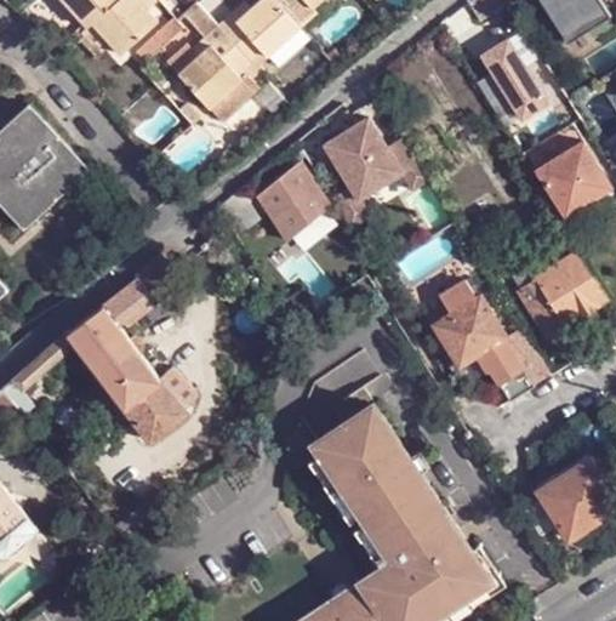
[(60,0),(84,27),(89,22),(112,0),(60,0)]
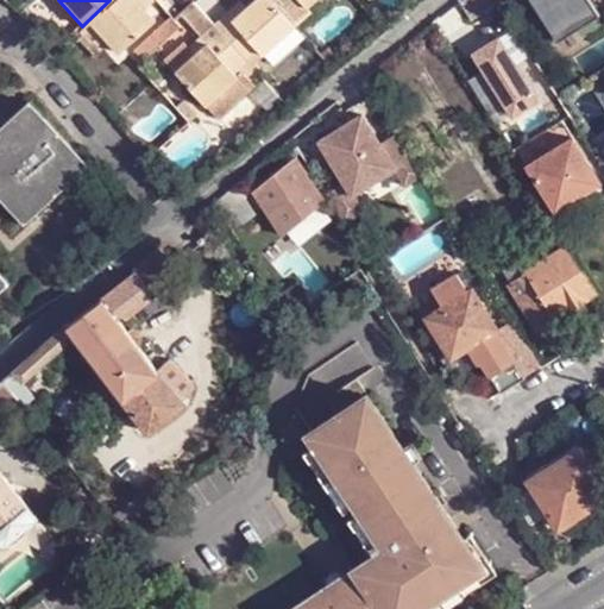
[(109,0),(87,22),(114,52),(150,20),(136,2),(138,0),(109,0)]
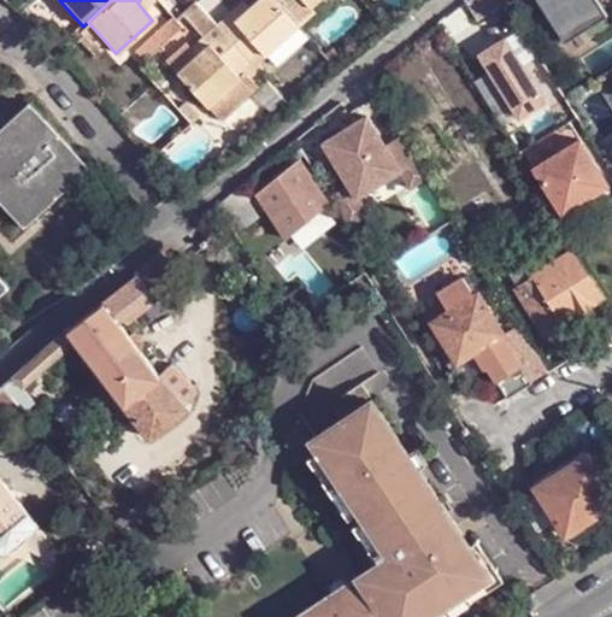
[(171,0),(170,3),(165,6),(170,13),(180,24),(194,41),(213,23),(193,0),(171,0)]
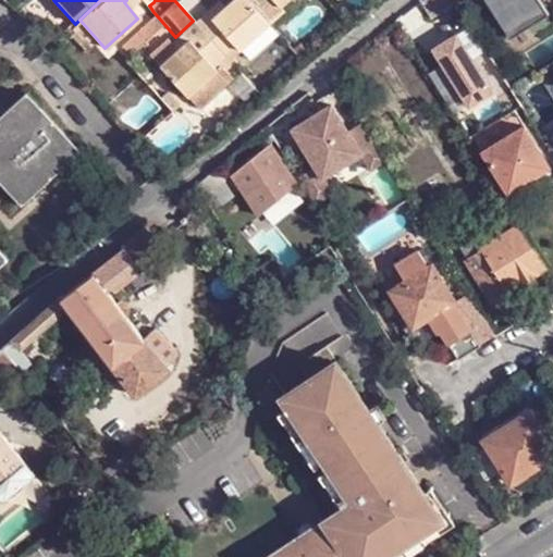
[(193,21),(222,53),(234,44),(240,48),(269,23),(248,0),(226,0),(220,7),(216,1),(193,21)]
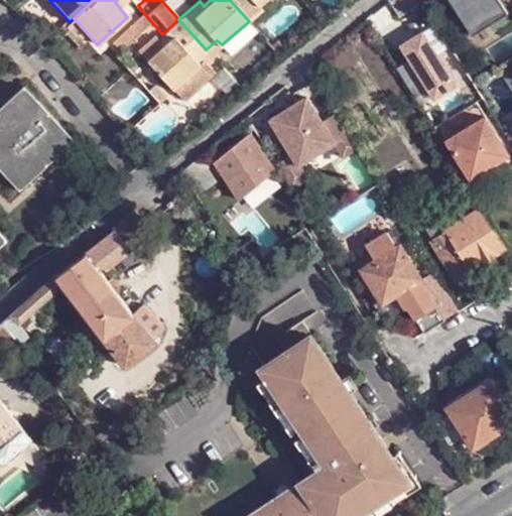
[(259,0),(230,0),(249,21),(261,10),(255,4),(259,0)]
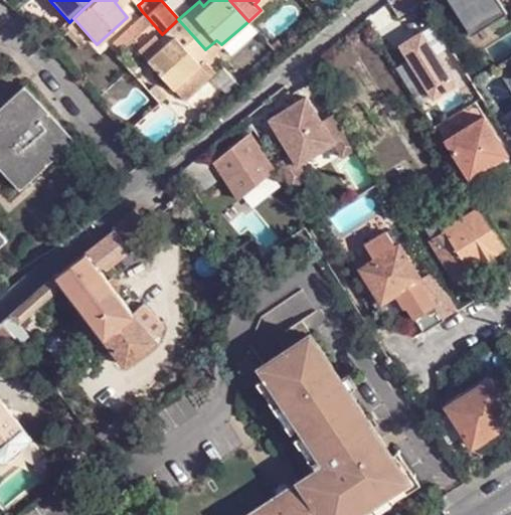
[(409,0),(395,0),(403,11),(412,4),(409,0)]
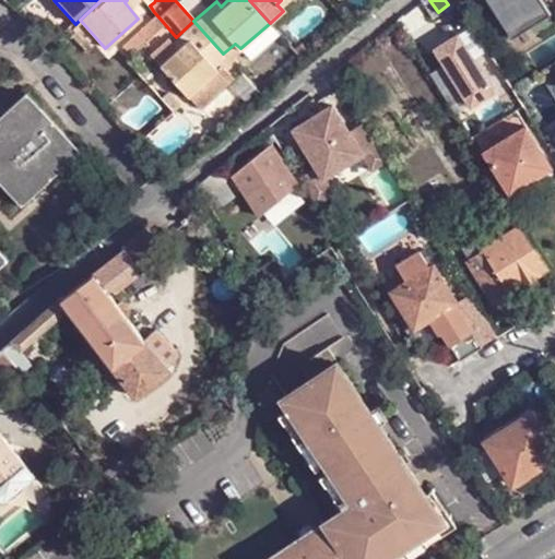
[(127,55),(163,22),(154,12),(118,44),(127,55)]
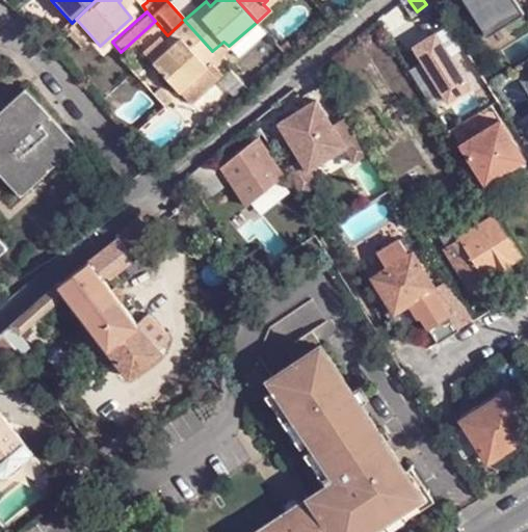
[(212,51),(184,20),(167,35),(156,45),(161,51),(148,61),(188,105),(221,74),(213,67),(220,60),(212,51)]
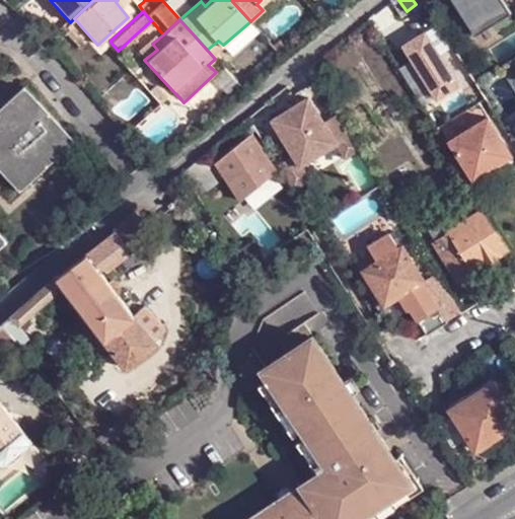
[(71,138),(20,82),(0,102),(0,242),(1,241),(0,240),(0,166),(20,188),(71,138)]
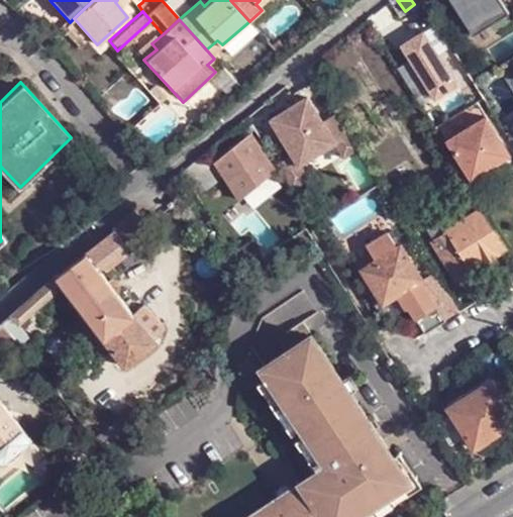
[(352,146),(331,113),(317,121),(302,96),(266,119),(294,165),(330,142),(338,156),(352,146)]
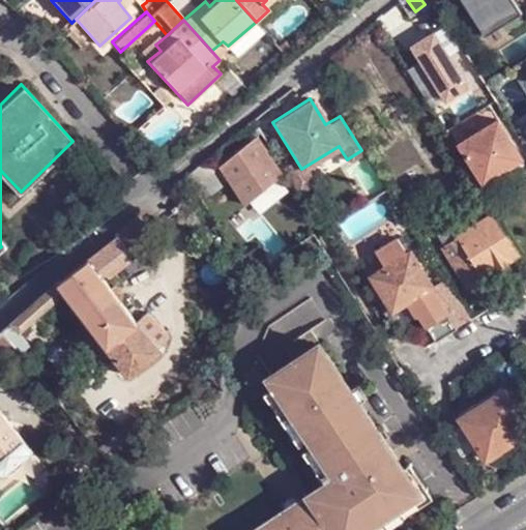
[(494,121),(455,144),(478,185),(518,160),(494,121)]
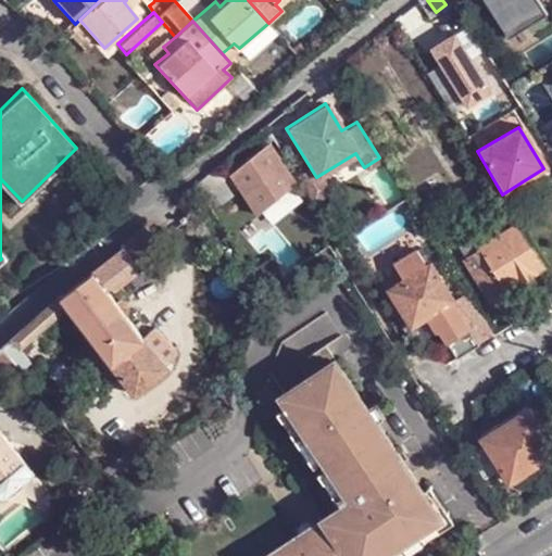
[(267,149),(228,176),(256,217),(295,191),(267,149)]
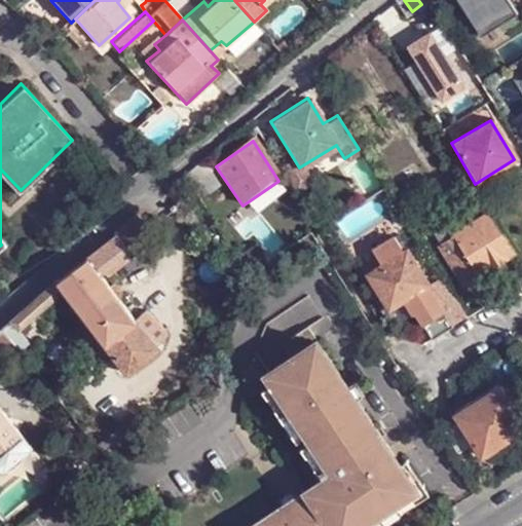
[(202,160),(183,177),(190,188),(211,173),(202,160)]
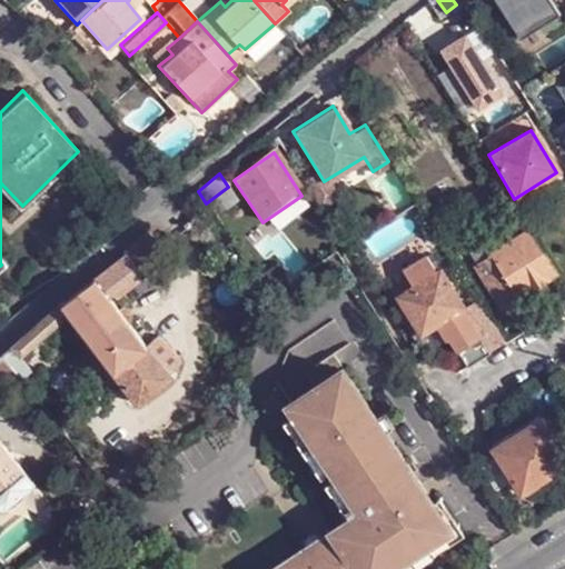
[(514,297),(554,272),(528,230),(489,255),(514,297)]
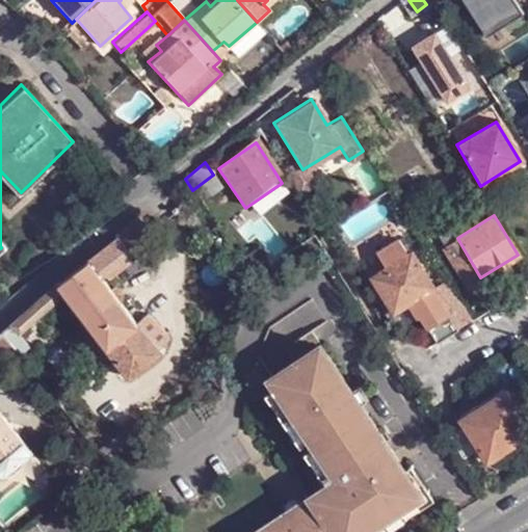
[(135,217),(112,236),(114,237),(117,241),(120,239),(128,249),(137,242),(134,236),(148,224),(141,221),(135,217)]
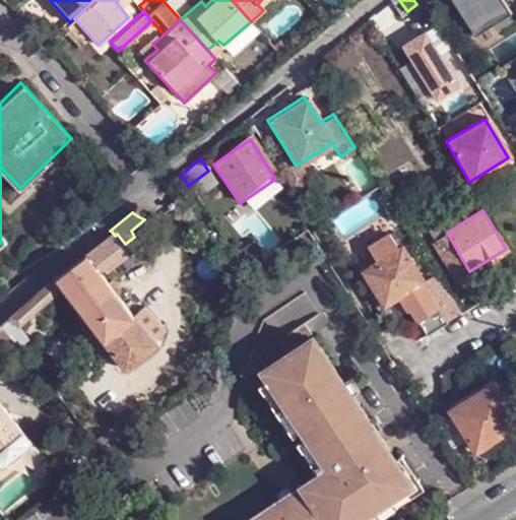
[(438,229),(432,218),(420,226),(425,236),(430,243),(443,236),(438,229)]
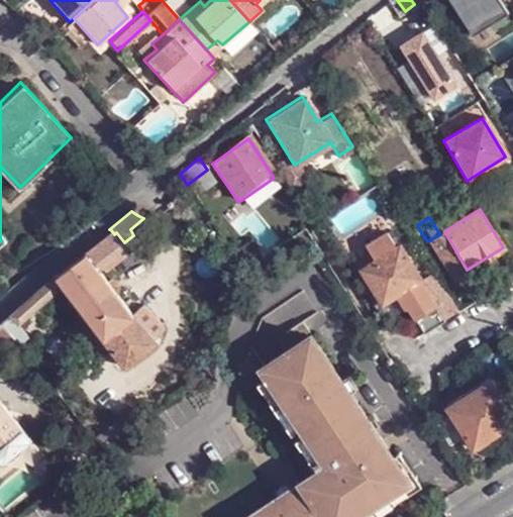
[(450,280),(467,270),(444,231),(440,234),(427,241),(450,280)]
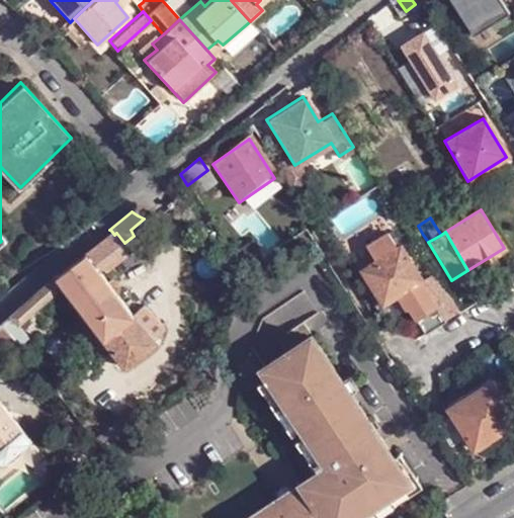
[(114,235),(86,258),(98,272),(102,269),(103,273),(127,253),(125,250),(127,247),(124,243),(116,233),(114,235)]
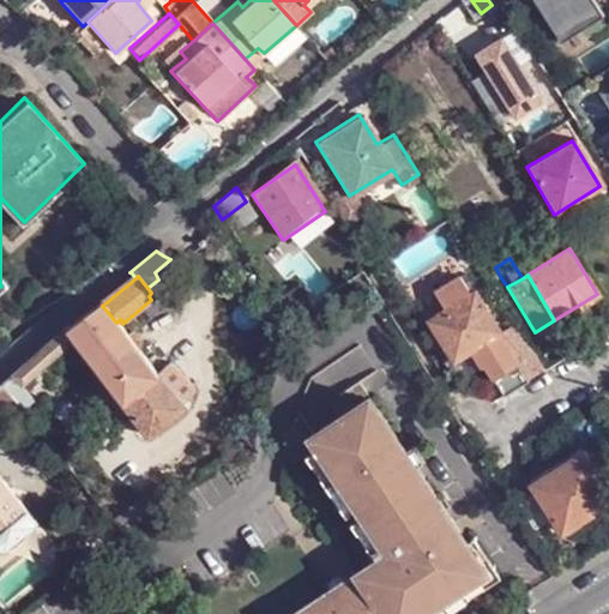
[(466,298),(454,278),(429,295),(440,313),(428,319),(451,360),(469,350),(481,369),(483,368),(501,398),(525,383),(496,335),(499,332),(474,293),(466,298)]
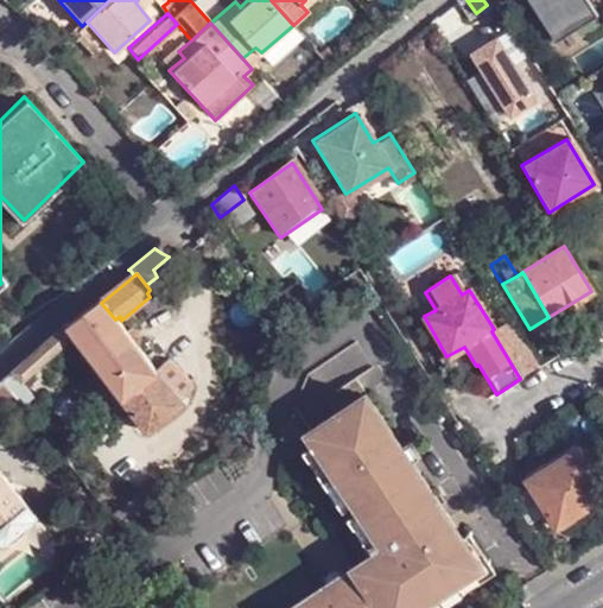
[(147,437),(185,406),(154,372),(115,320),(101,303),(63,331),(71,342),(147,437)]
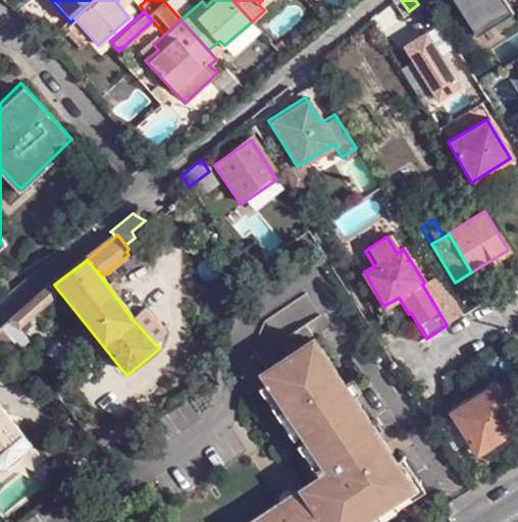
[(17,331),(61,294),(54,284),(53,282),(8,321),(17,331)]
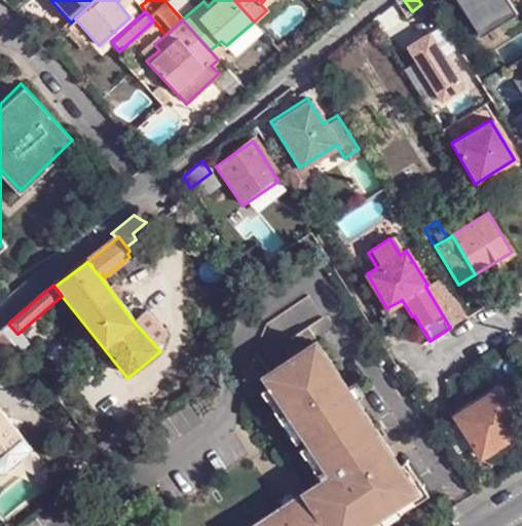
[(380,444),(313,341),(262,376),(268,385),(302,437),(306,443),(325,471),(318,476),(321,480),(253,525),(362,525),(359,521),(383,503),(387,510),(414,492),(380,444)]
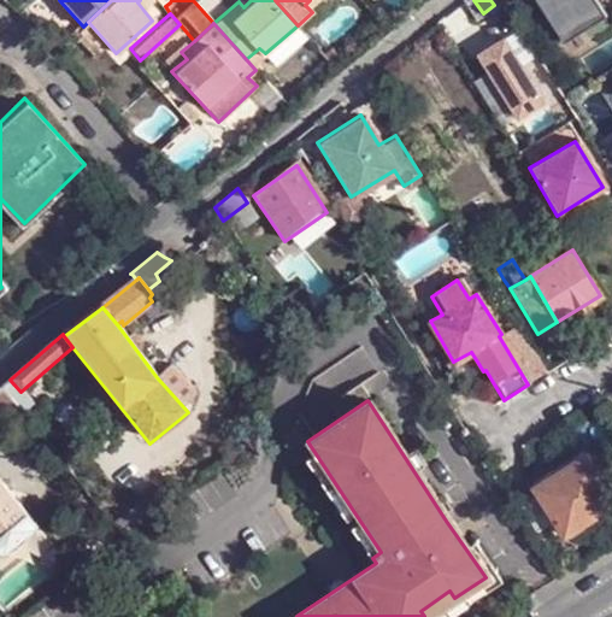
[(304,459),(343,519),(354,512),(315,452),(304,459)]
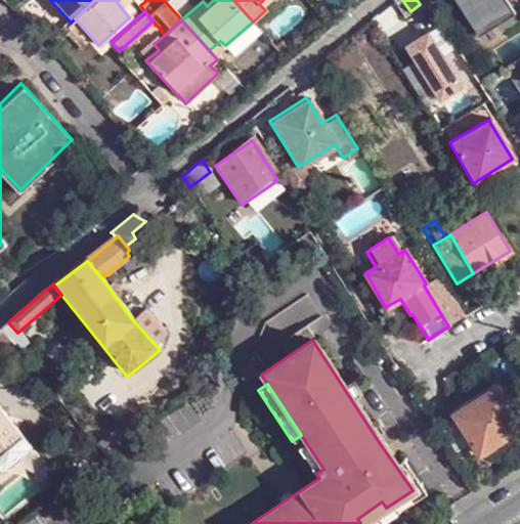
[(519,432),(519,424),(499,389),(456,417),(459,422),(470,440),(479,453),(481,456),(519,432)]
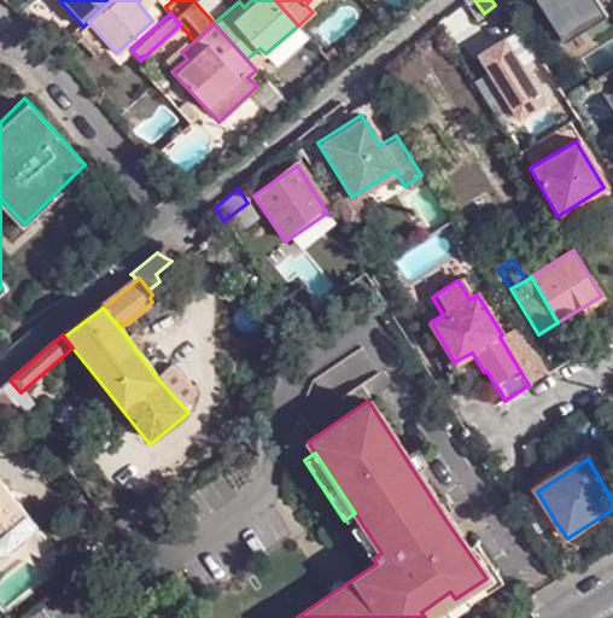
[(35,531),(0,489),(0,559),(35,531)]
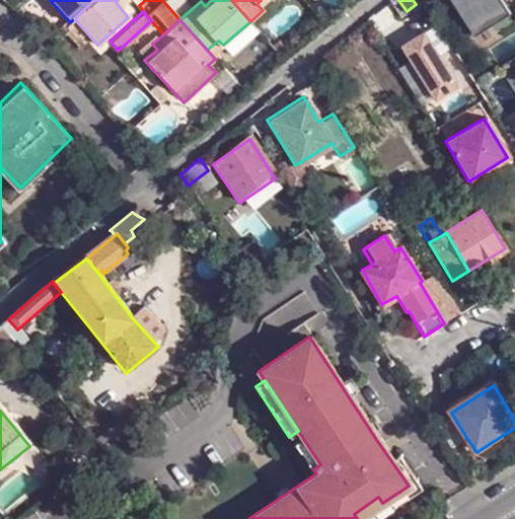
[(454,418),(441,427),(451,444),(459,440),(465,436),(454,418)]
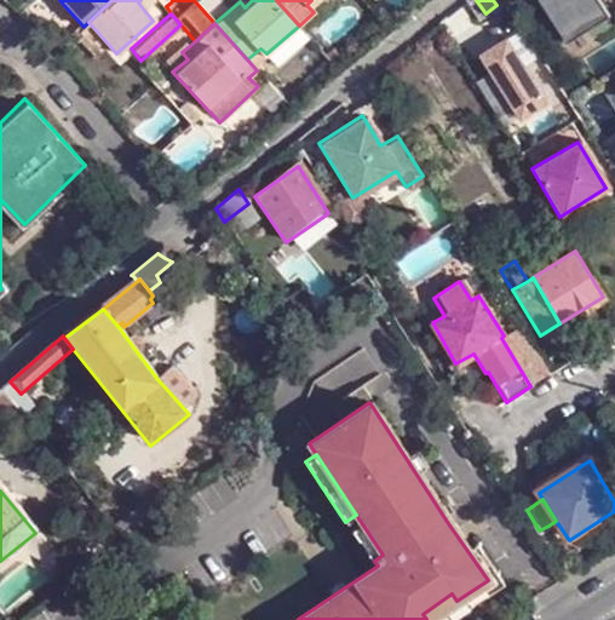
[(426,619),(450,619),(505,585),(459,515),(448,523),(488,580),(457,601),(452,593),(423,614),(426,619)]
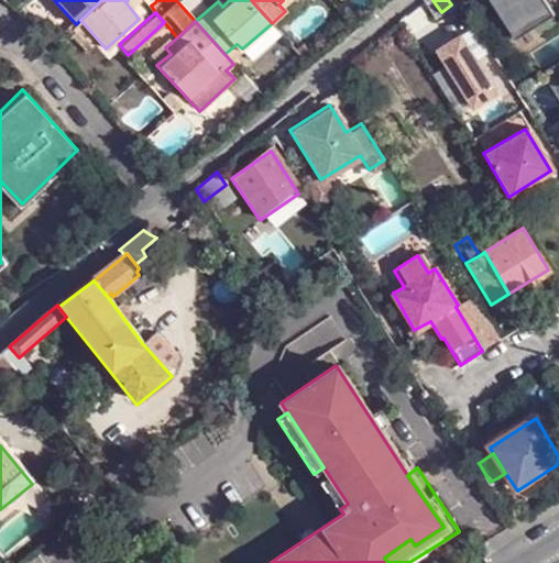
[(507,490),(515,487),(505,473),(499,477),(507,490)]
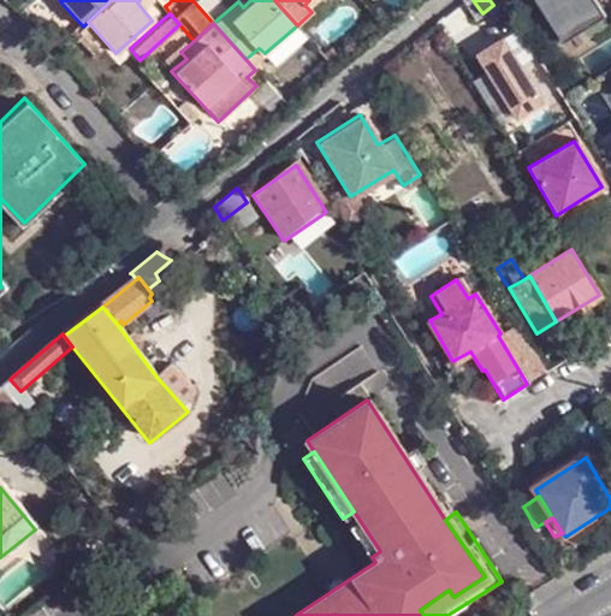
[(380,551),(359,519),(348,526),(369,558),(372,557),(380,551)]
